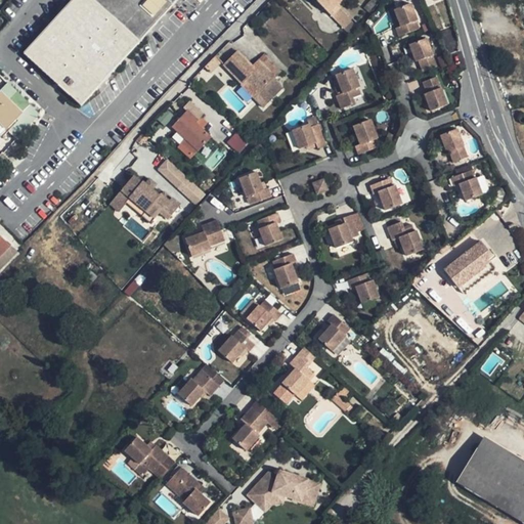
[(73,0),(26,53),(83,104),(142,39),(174,3),(176,0),(73,0)]
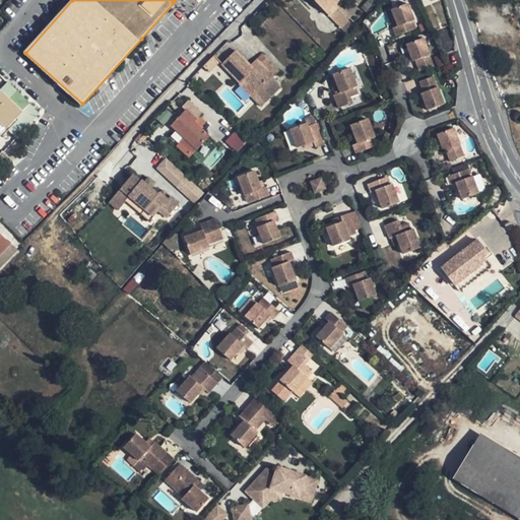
[(339,0),(312,0),(326,14),(335,5),(339,0)]
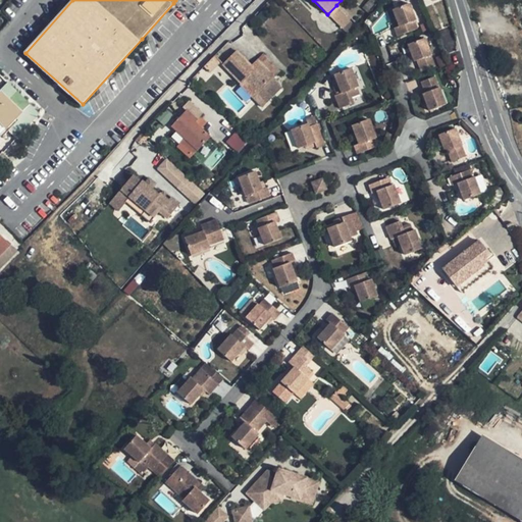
[(413,20),(407,4),(390,10),(397,27),(392,29),(395,37),(416,30),(412,20),(413,20)]
